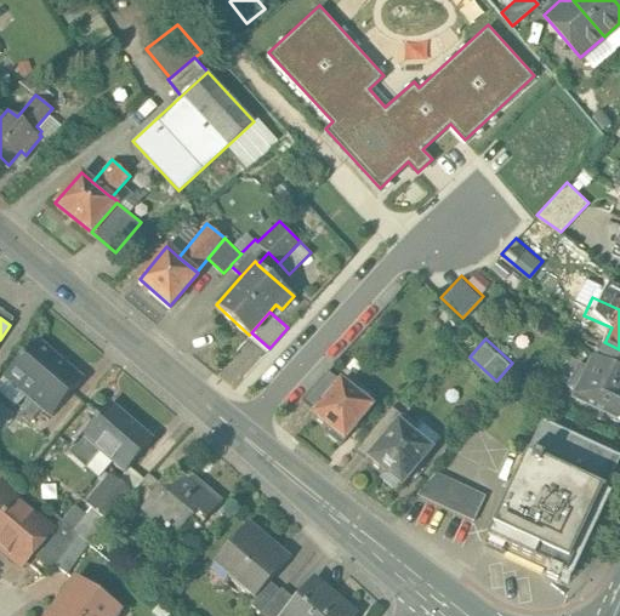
[(619,349),(604,342),(606,341),(599,338),(596,346),(602,349),(597,359),(602,360),(619,369),(619,349)]
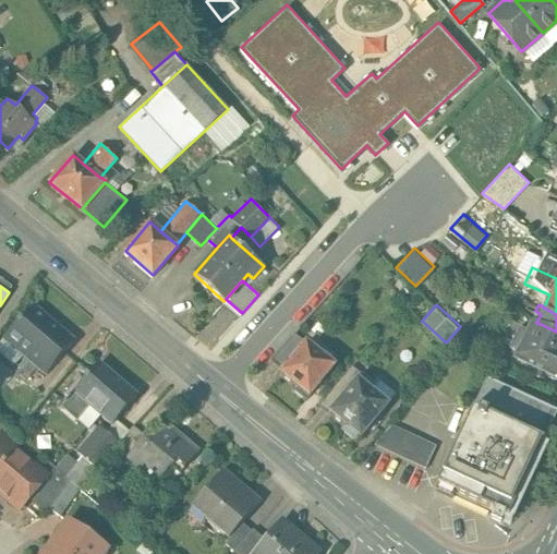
[(73,340),(47,317),(48,316),(38,308),(37,309),(33,305),(20,320),(19,318),(7,333),(34,356),(31,359),(47,372),(73,340)]
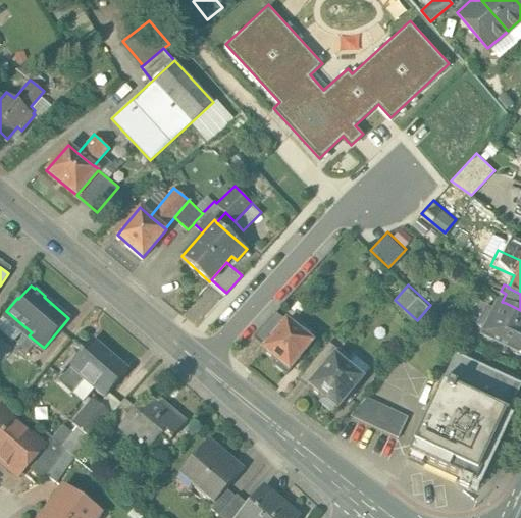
[(520,311),(502,302),(498,300),(493,308),(486,305),(478,323),(484,327),(482,332),(519,351),(519,350),(520,350),(520,311)]
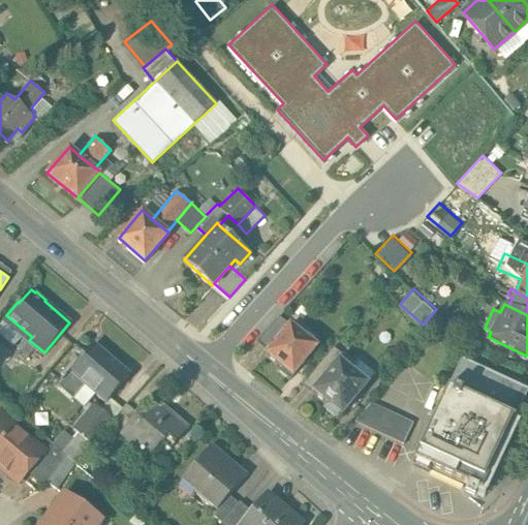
[(279,314),(256,339),(268,349),(289,322),(279,314)]
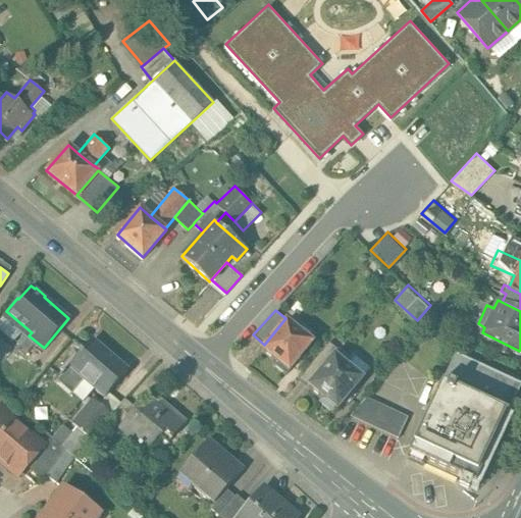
[(313,341),(285,318),(264,345),(262,348),(275,358),(273,362),(285,372),(289,369),(290,369),(313,341)]
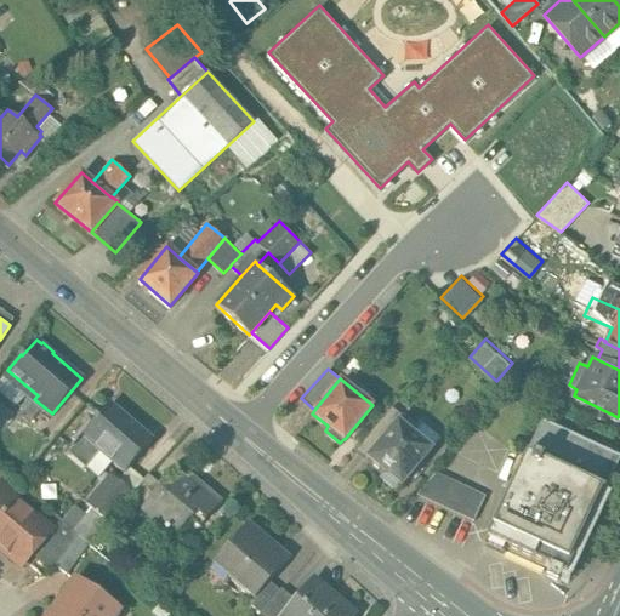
[(152,439),(111,403),(97,418),(95,417),(94,420),(95,421),(69,450),(86,465),(101,449),(125,469),(152,439)]
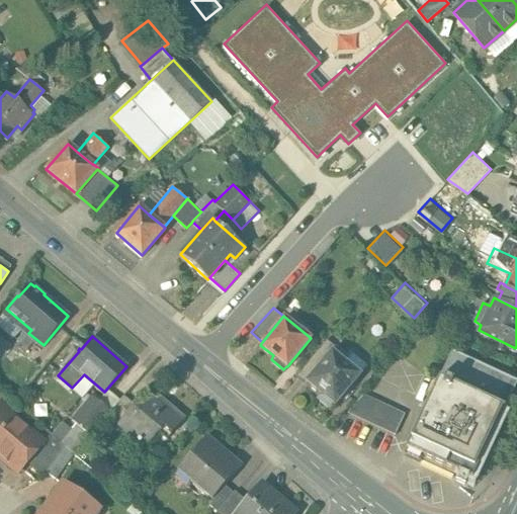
[(466,344),(459,336),(452,350),(474,360),(479,349),(466,344)]
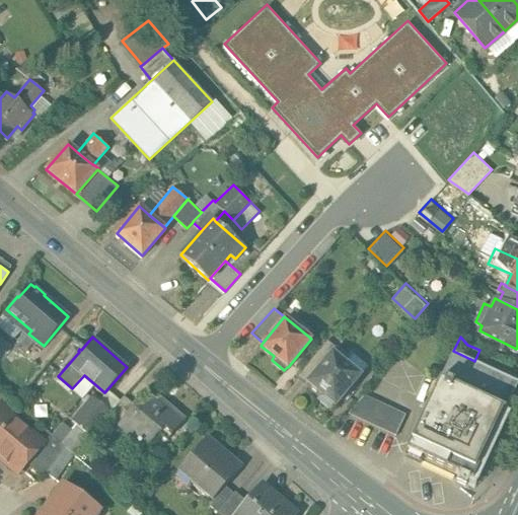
[(327,338),(297,374),(306,382),(337,346),(327,338)]
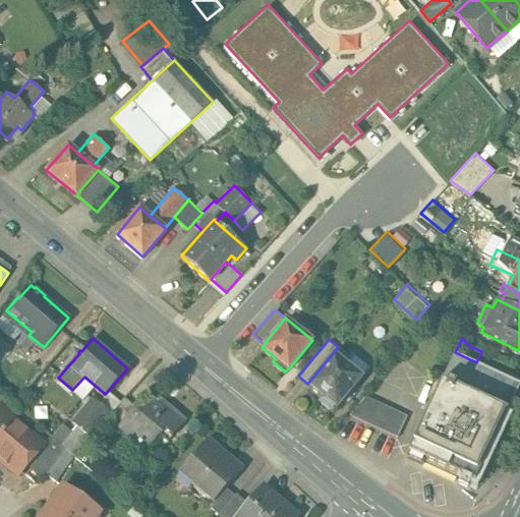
[(338,347),(307,384),(323,396),(320,400),(332,410),(335,406),(336,408),(362,377),(346,363),(351,357),(338,347)]
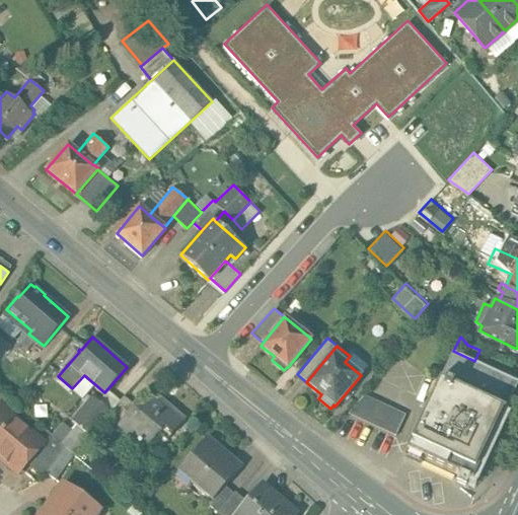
[(453,351),(407,449),(471,480),(517,383),(517,381),(474,361),(453,351)]
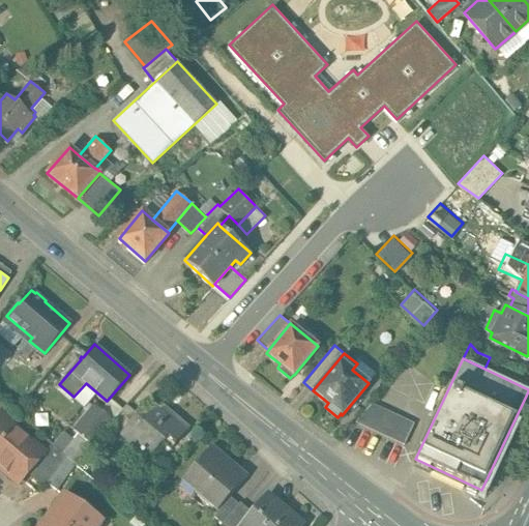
[(163,403),(157,408),(149,401),(138,413),(122,432),(150,456),(163,441),(171,447),(189,426),(163,403)]
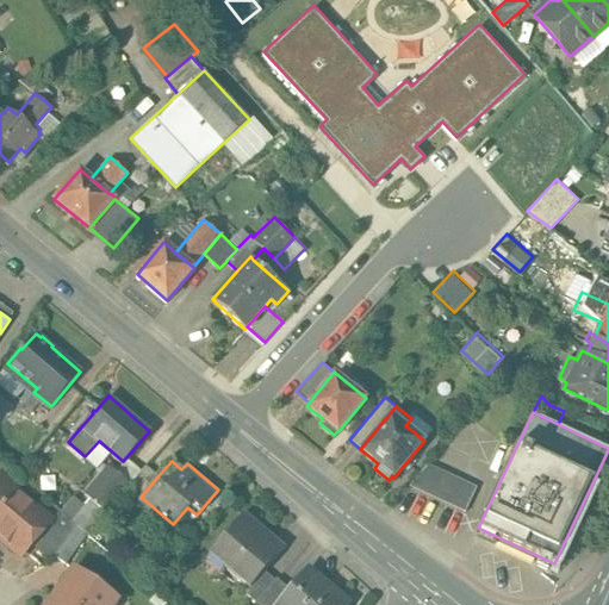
[(477,485),(428,461),(410,484),(465,510),(477,485)]
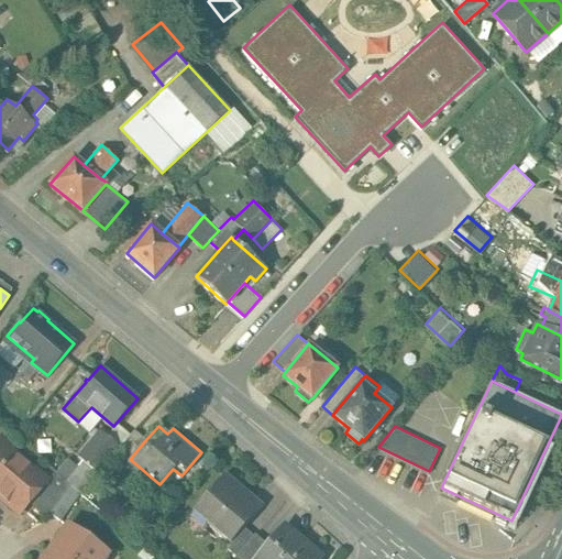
[(134,428),(118,449),(130,459),(146,439),(134,428)]
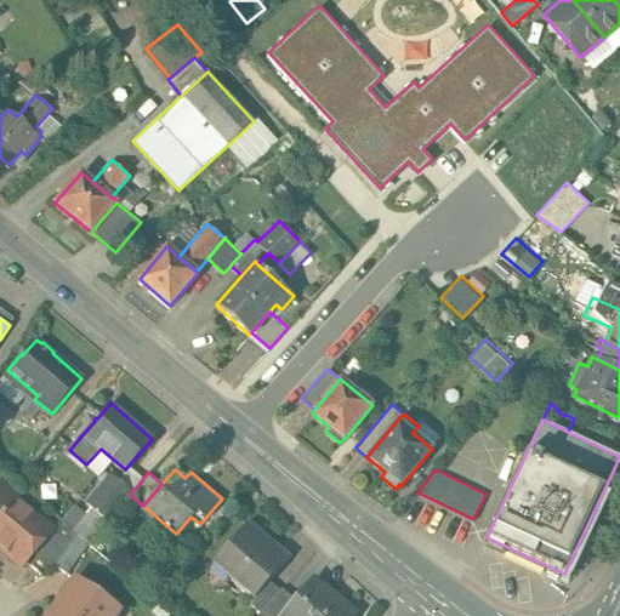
[(128,495),(107,478),(87,501),(108,519),(128,495)]
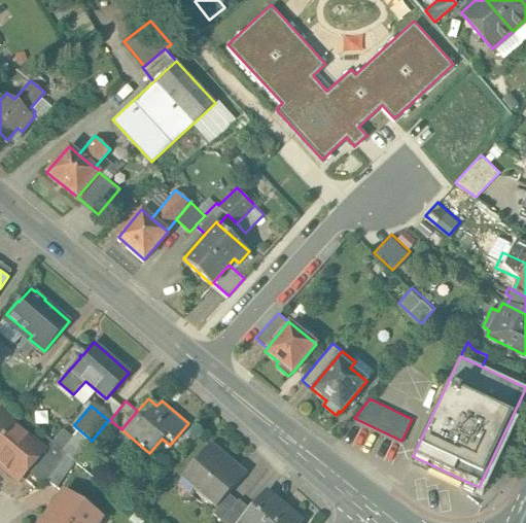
[(44,449),(0,411),(0,462),(19,479),(28,468),(44,449)]
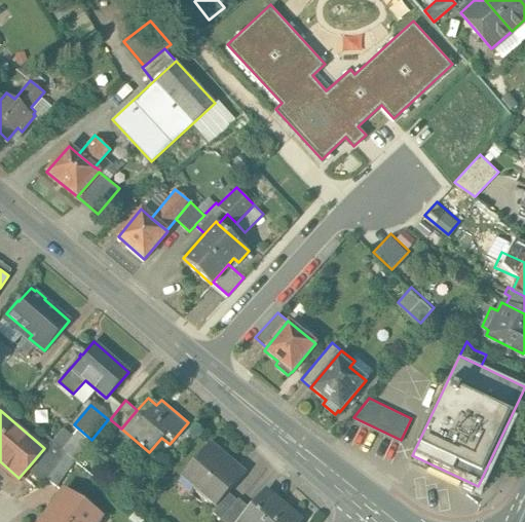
[(66,451),(51,439),(44,448),(59,461),(66,451)]
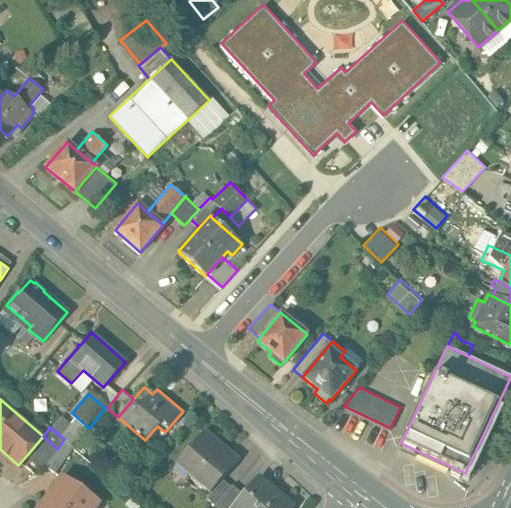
[(231,452),(204,430),(176,463),(209,491),(210,492),(222,478),(232,466),(224,460),(231,452)]
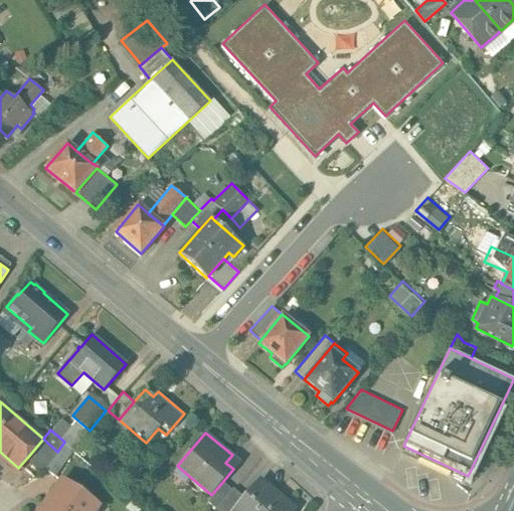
[(57,452),(43,439),(27,458),(43,472),(46,468),(57,452)]
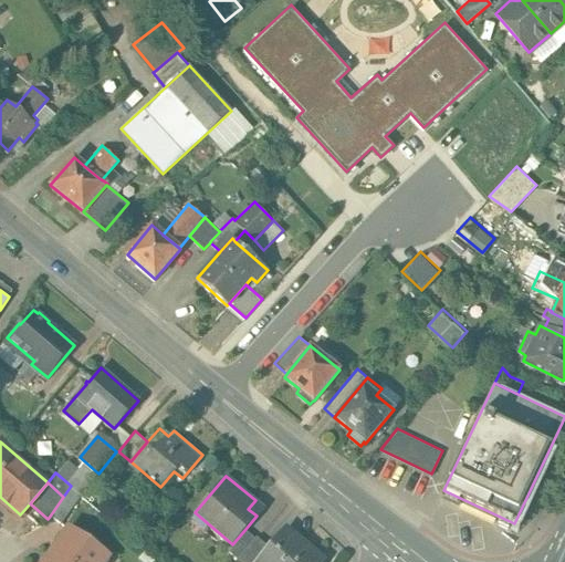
[(63,497),(51,514),(62,522),(81,495),(71,486),(63,497)]
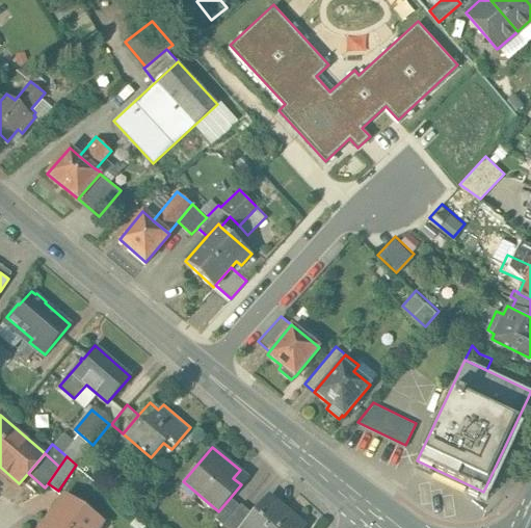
[(97,527),(102,522),(64,496),(49,518),(63,527),(97,527)]
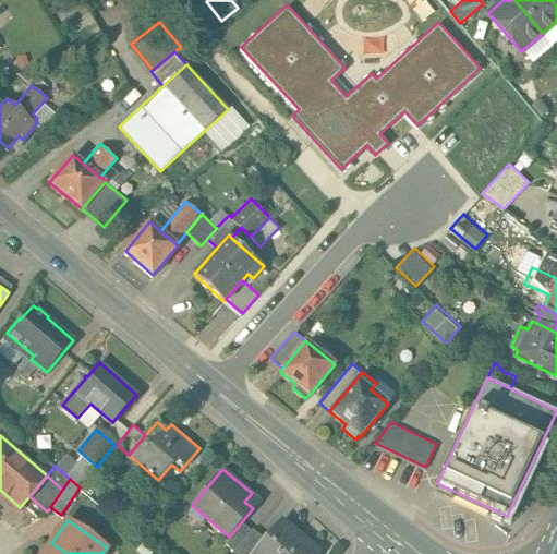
[(315,553),(318,551),(282,520),(265,540),(252,553),(315,553)]
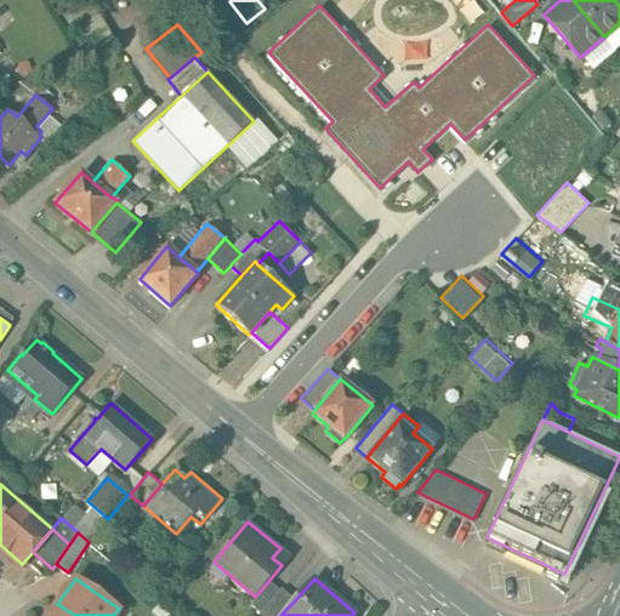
[(269,580),(255,597),(254,595),(250,600),(261,610),(279,588),(269,580)]
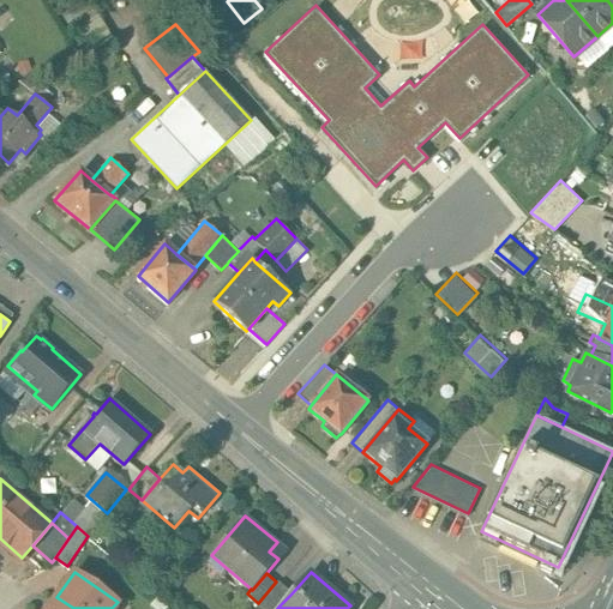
[(276,582),(258,603),(265,608),(277,608),(292,594),(277,582),(276,582)]
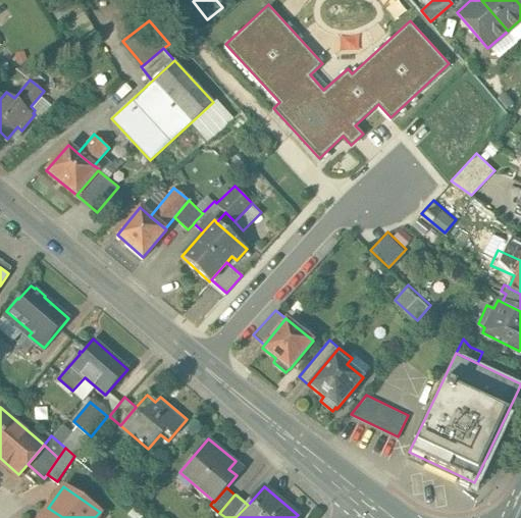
[(62,517),(48,508),(40,517),(62,517)]
